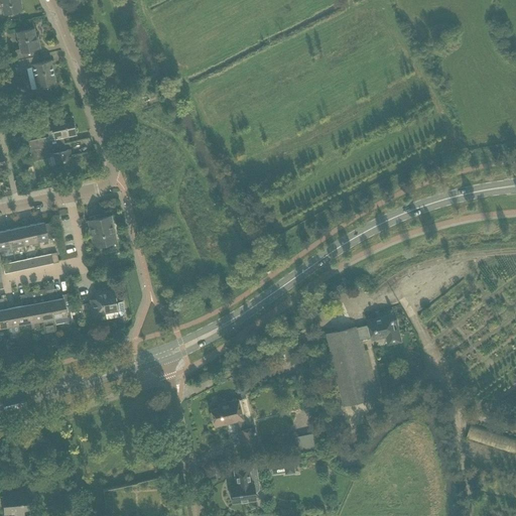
[(0,0),(0,1),(3,14),(22,10),(20,0),(0,0)]
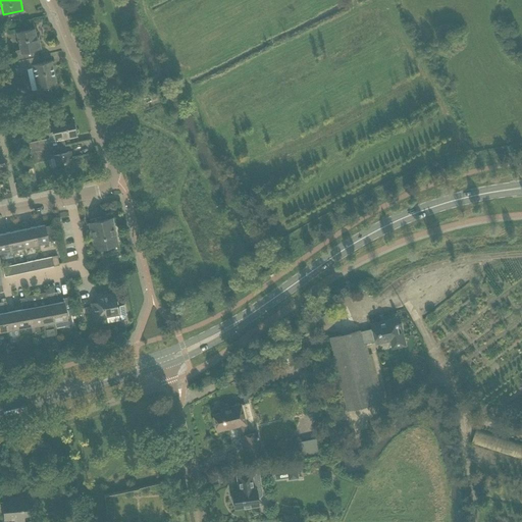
[(41,48),(40,44),(39,43),(38,42),(38,43),(35,29),(16,33),(19,49),(14,51),(16,61),(38,56),(37,49),(41,48)]
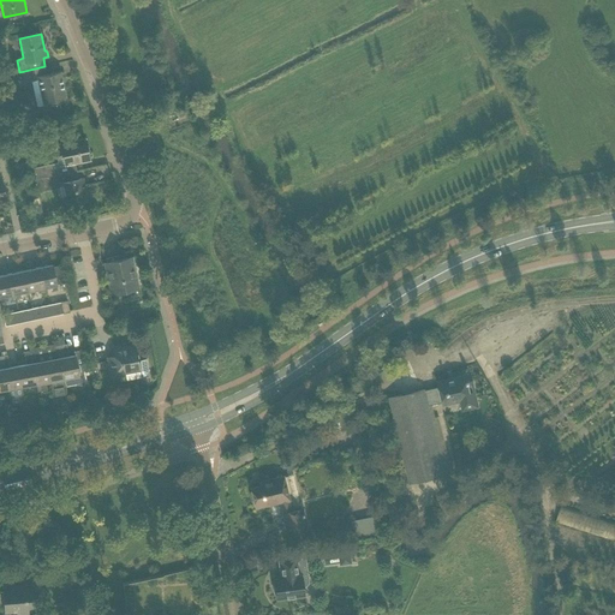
[(67,101),(60,71),(47,75),(45,66),(19,72),(22,83),(37,79),(43,106),(67,101)]
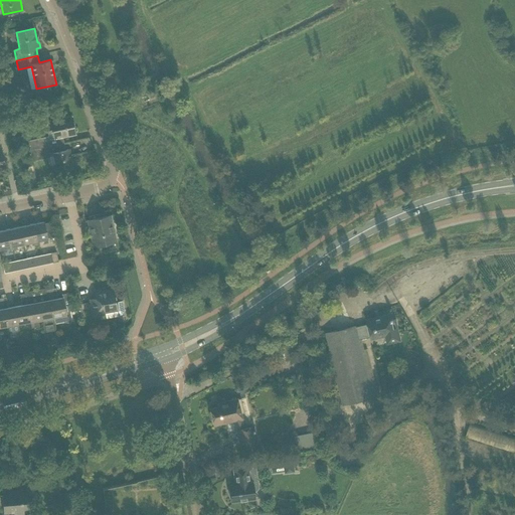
[(62,136),(74,134),(70,117),(51,121),(52,127),(47,133),(47,137),(27,141),(29,150),(46,147),(64,143),(62,136)]
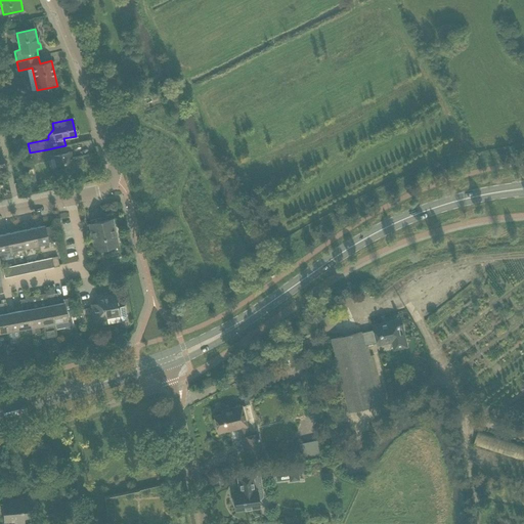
[(67,153),(66,145),(47,149),(30,153),(33,164),(54,159),(58,175),(75,172),(71,151),(67,153)]
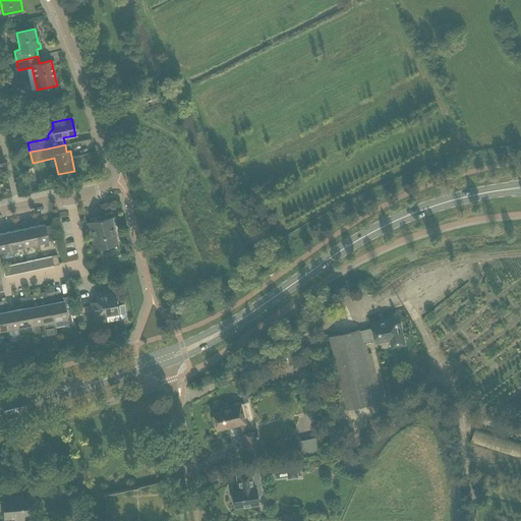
[(92,239),(94,249),(118,244),(112,218),(102,220),(102,217),(89,219),(90,222),(89,223),(91,235),(90,235),(91,239),(92,239)]
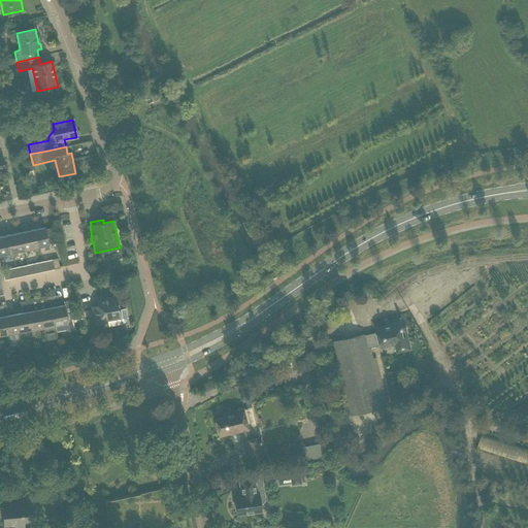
[(44,227),(32,230),(36,251),(40,251),(39,246),(48,244),(56,242),(53,228),(45,229),(44,227)]
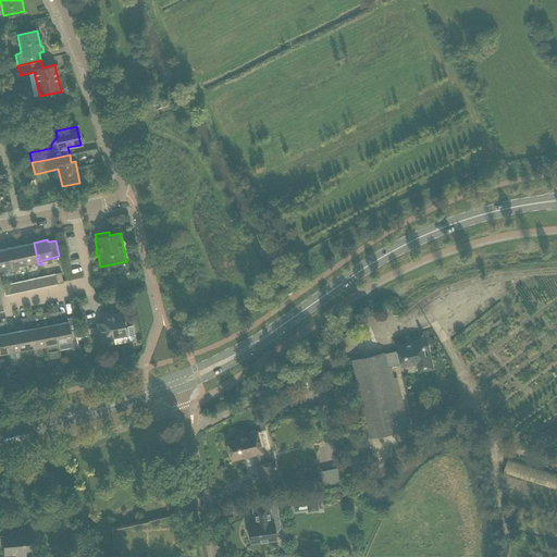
[(38,264),(34,243),(21,245),(25,264),(34,262),(35,265),(38,264)]
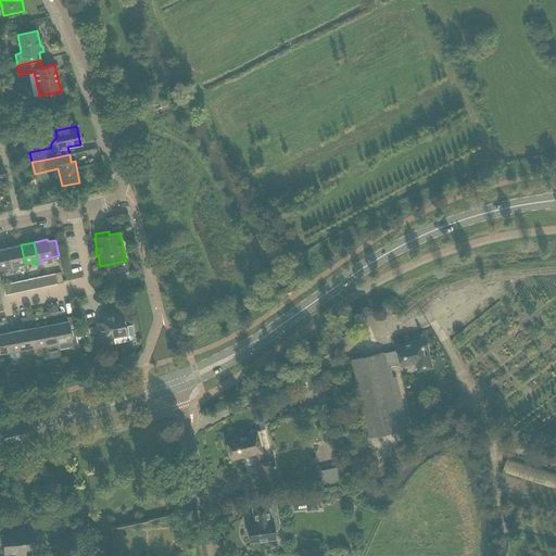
[(25,264),(21,244),(8,248),(13,270),(17,269),(16,266),(25,264)]
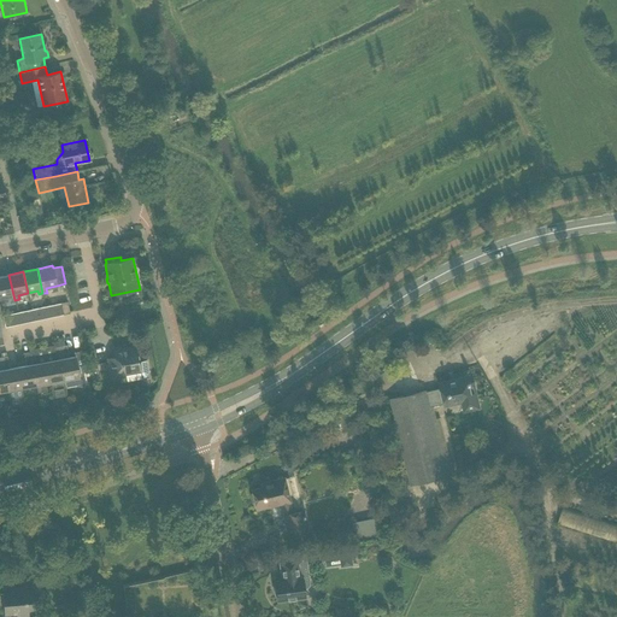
[(15,300),(9,275),(0,276),(0,298),(9,297),(10,300),(15,300)]
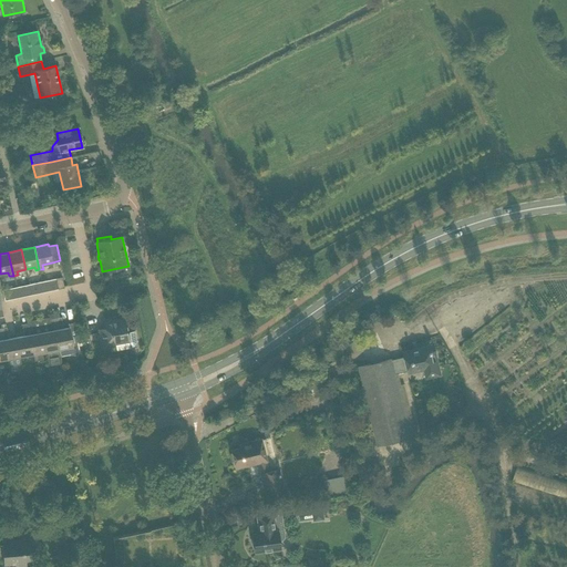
[(58,289),(55,279),(42,281),(44,292),(58,289)]
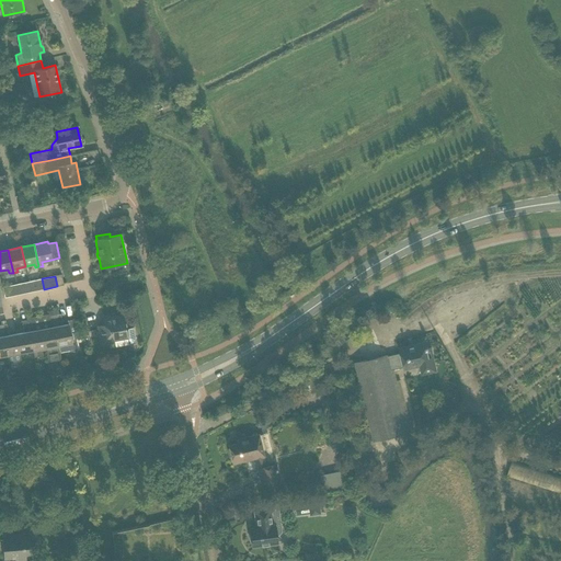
[(44,289),(42,278),(29,282),(31,292),(44,289)]
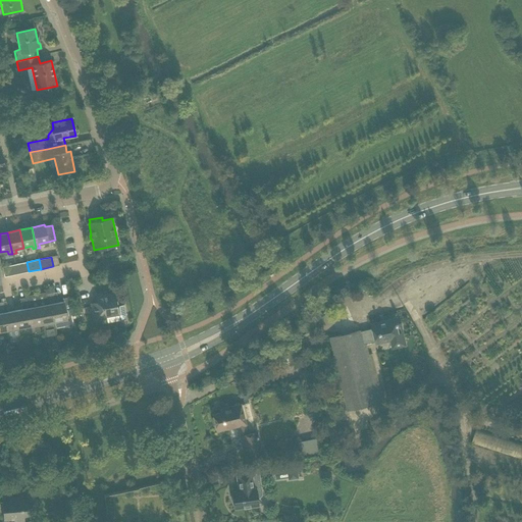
[(29,271),(27,262),(14,264),(16,274),(29,271)]
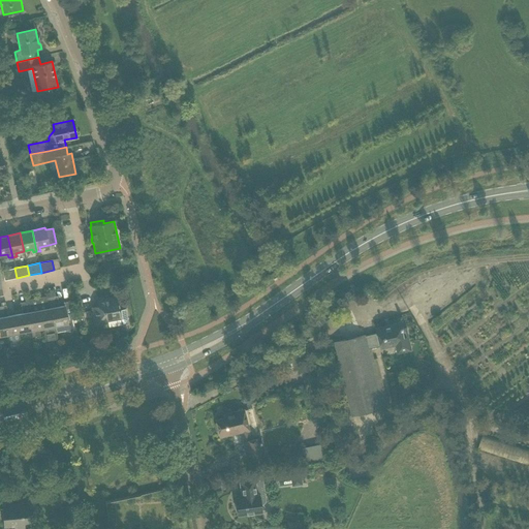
[(17,278),(14,268),(2,271),(4,281),(17,278)]
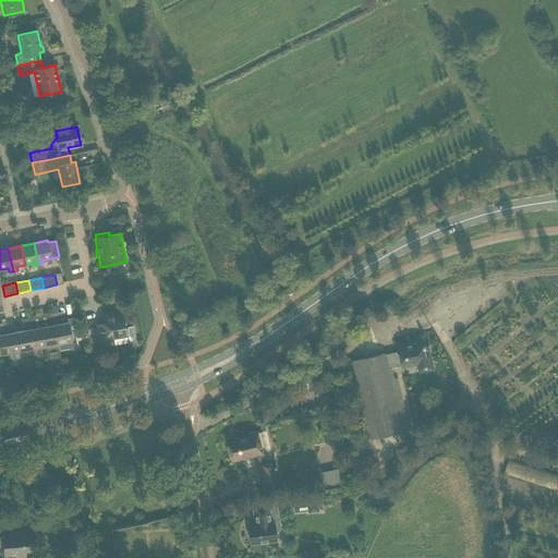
[(70,331),(68,323),(60,324),(58,313),(52,314),(58,343),(59,350),(70,348),(72,349),(76,348),(79,346),(75,330),(70,331)]
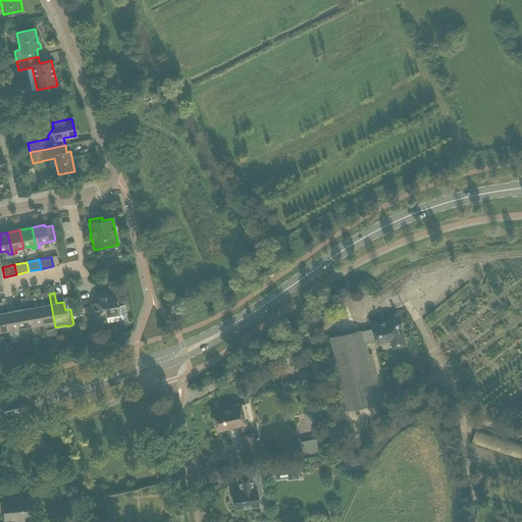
[(116,307),(114,293),(102,296),(102,294),(95,296),(97,302),(91,303),(94,320),(106,318),(106,317),(107,322),(121,320),(123,318),(125,316),(125,314),(123,305),(118,306),(118,307),(116,307)]
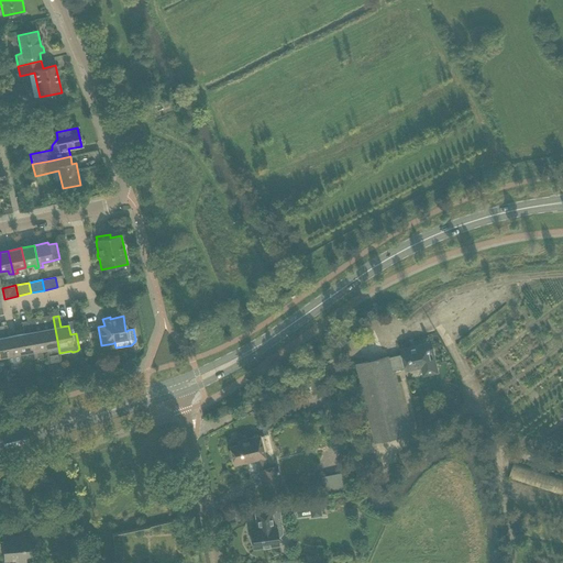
[(58,346),(53,317),(47,318),(50,329),(42,330),(45,350),(46,355),(59,353),(58,346)]
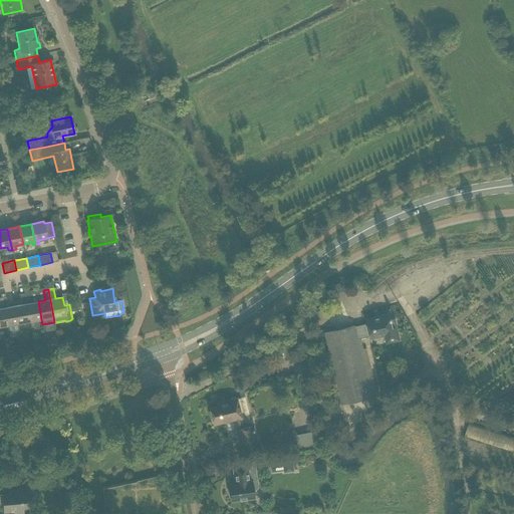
[(41,319),(38,301),(31,302),(29,292),(24,293),(30,321),(41,319)]
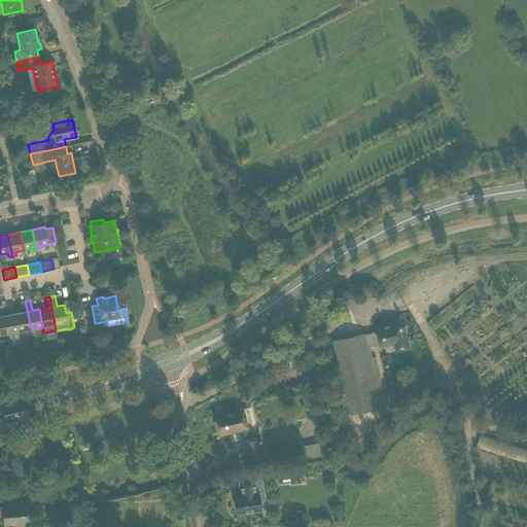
[(31,329),(25,301),(21,302),(23,312),(15,314),(19,331),(31,329)]
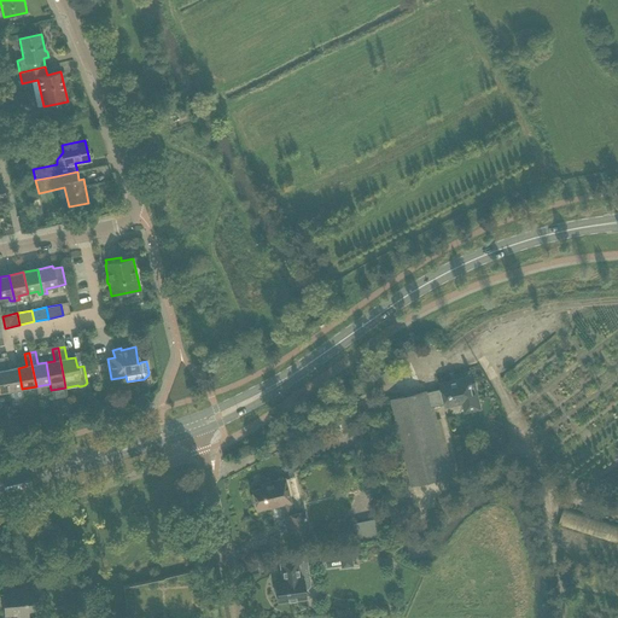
[(7,356),(1,357),(7,391),(10,401),(23,398),(22,389),(18,368),(10,369),(7,356)]
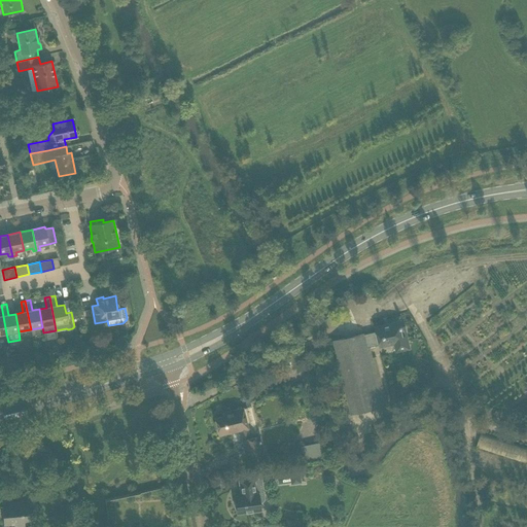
[(381,407),(367,348),(379,345),(380,349),(394,345),(396,352),(410,349),(407,337),(405,326),(402,327),(401,326),(400,326),(399,322),(375,327),(376,331),(364,335),(363,334),(334,341),(351,414),(381,407)]
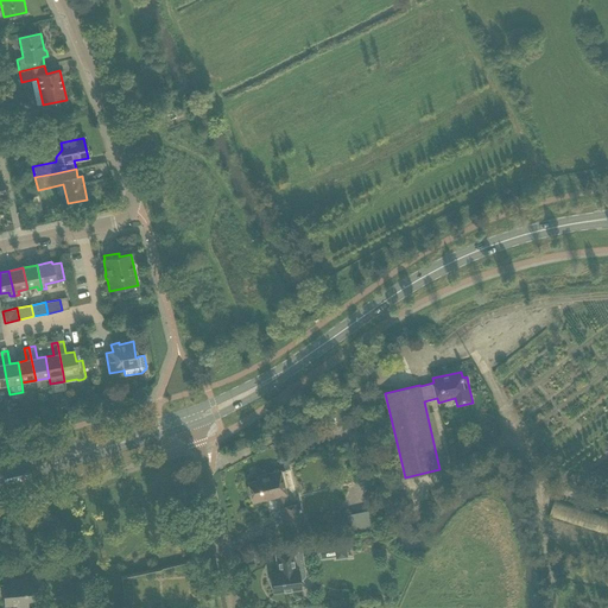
[(537,479),(510,450),(510,449),(510,448),(508,448),(508,447),(507,447),(504,450),(504,451),(504,453),(505,453),(506,453),(505,454),(532,483),(537,479)]
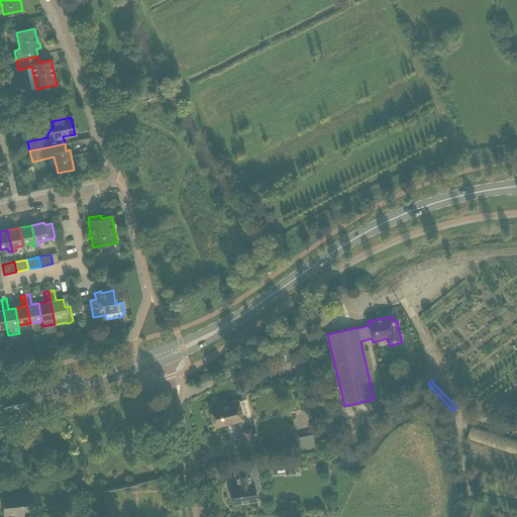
[(234,414),(241,413),(238,401),(218,406),(218,409),(211,411),(215,427),(236,422),(234,414)]
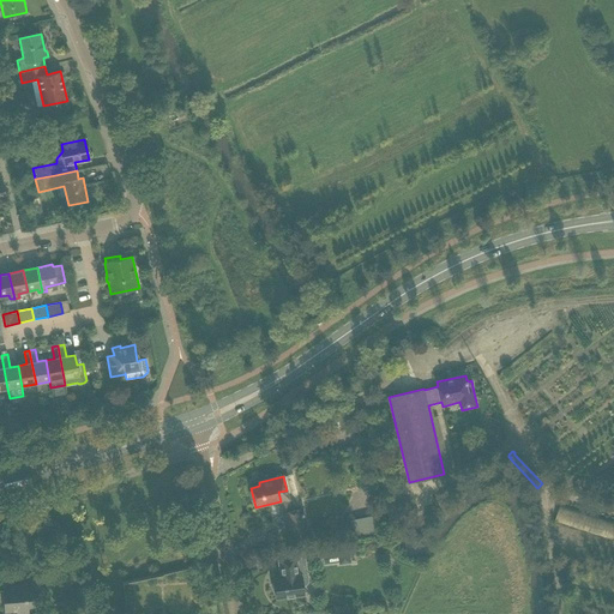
[(613,537),(613,521),(559,506),(554,522),(613,537)]
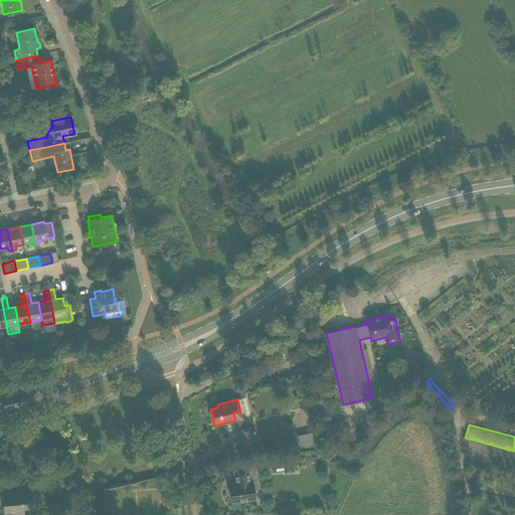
[(253,425),(246,427),(236,431),(241,448),(259,444),(253,425)]
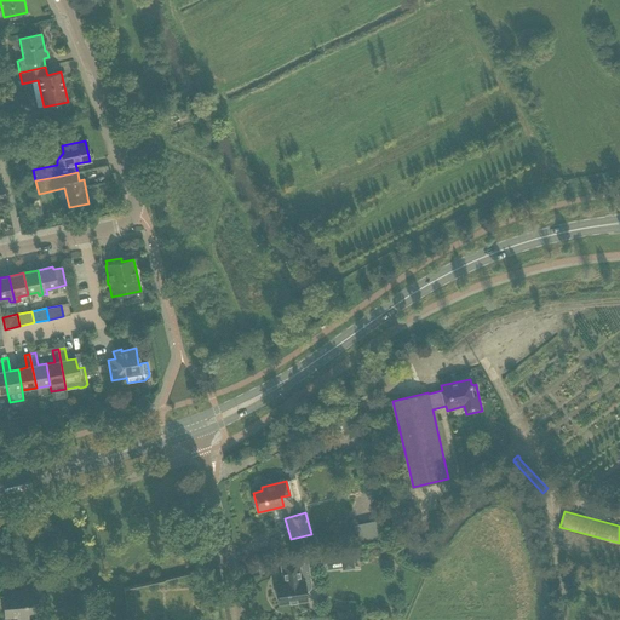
[(385,537),(382,520),(355,526),(359,543),(385,537)]
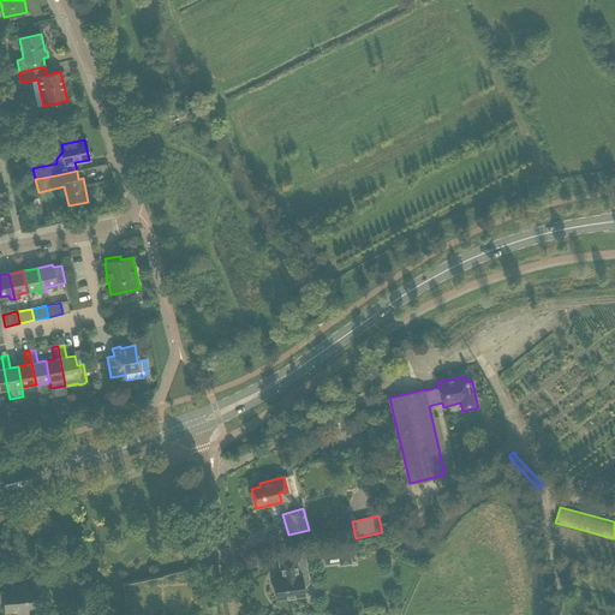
[(338,544),(341,563),(352,562),(350,543),(338,544)]
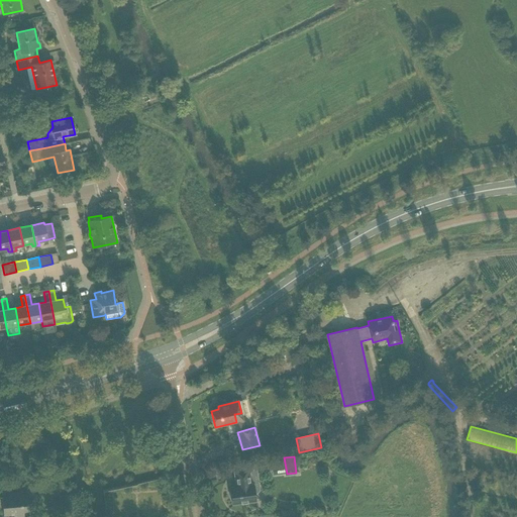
[(259,490),(257,485),(255,468),(248,469),(248,468),(244,468),(234,470),(236,485),(236,487),(230,487),(231,492),(230,493),(230,498),(232,499),(232,504),(242,502),(255,501),(254,492),(256,492),(259,490)]
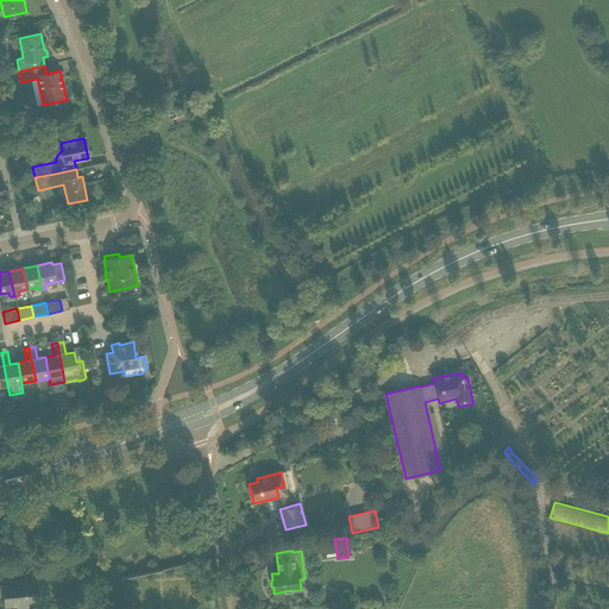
[(12,578),(11,578),(0,578),(0,586),(2,586),(4,607),(17,606),(17,608),(29,608),(27,602),(32,602),(31,581),(13,582),(12,578)]
